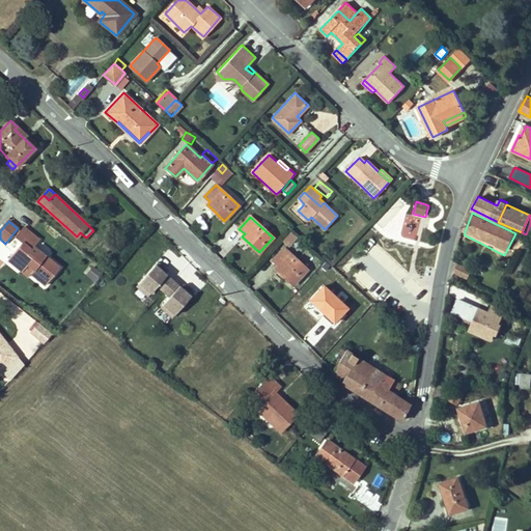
[(16,236),(23,241),(30,232),(24,227),(16,236)]
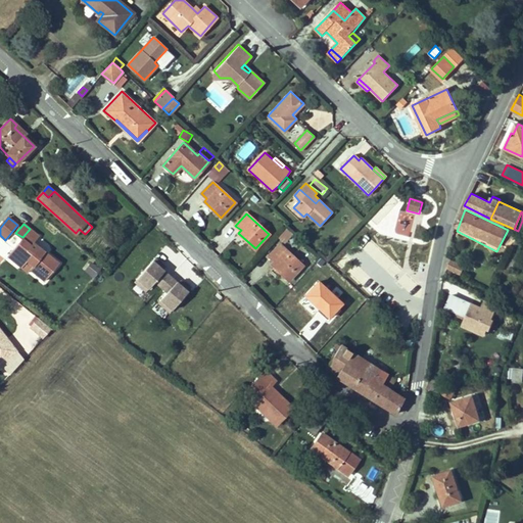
[(39,236),(30,229),(22,237),(10,252),(25,264),(28,260),(33,265),(30,269),(45,281),(58,264),(34,242),(39,236)]
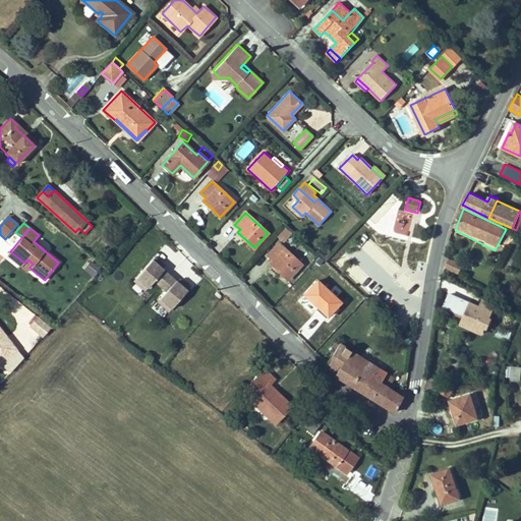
[(515,235),(506,229),(495,250),(502,249),(509,249),(514,236),(515,235)]
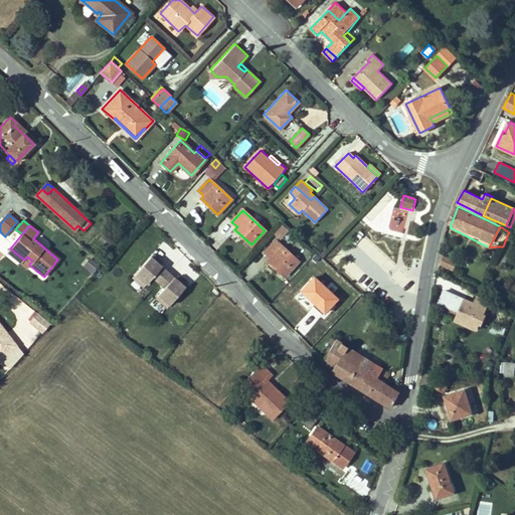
[(298,261),(276,240),(265,252),(271,258),(268,261),(284,276),(298,261)]
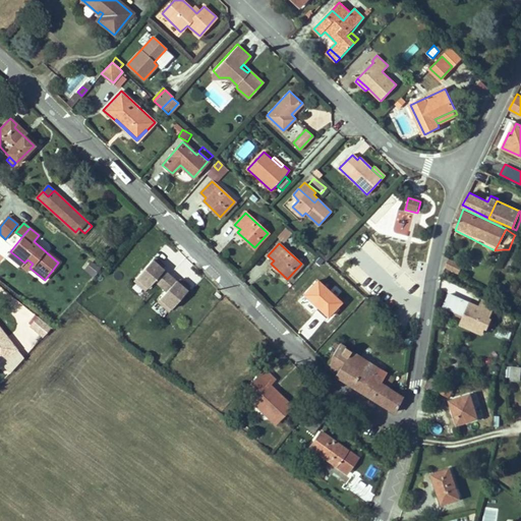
[(21,267),(24,263),(10,251),(7,255),(21,267)]
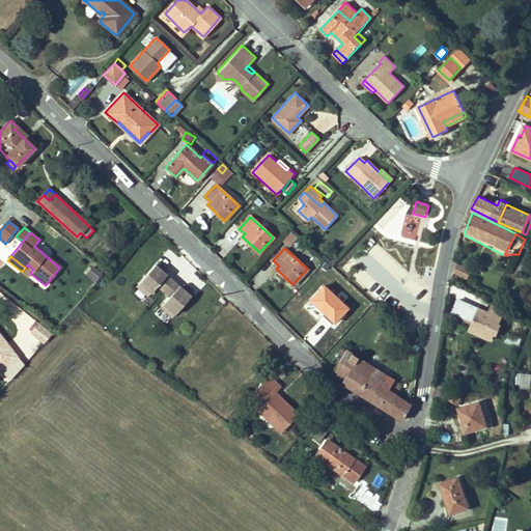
[(161,271),(164,268),(157,261),(138,283),(149,292),(157,285),(163,291),(169,297),(163,304),(174,314),(193,292),(186,286),(183,289),(179,286),(164,274),(161,271)]
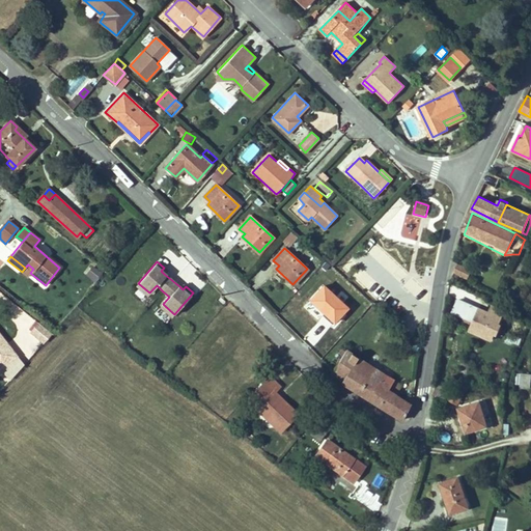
[(465,267),(458,263),(454,272),(468,278),(471,270),(465,267)]
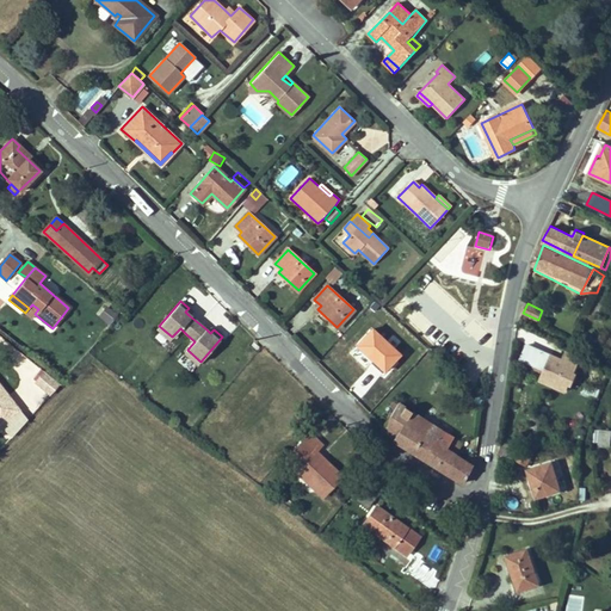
[(111,325),(117,314),(105,307),(99,319),(111,325)]
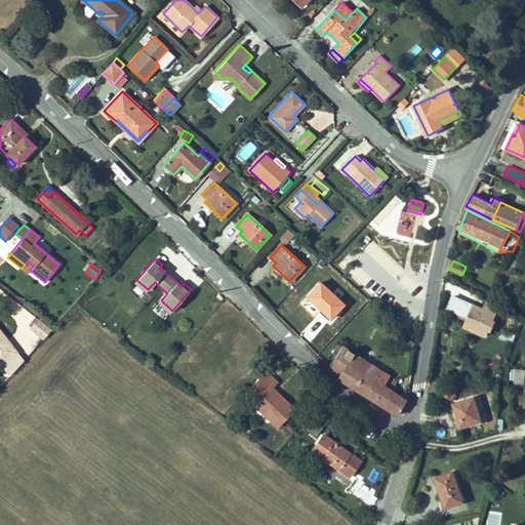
[(148,289),(136,280),(134,283),(146,293),(148,289)]
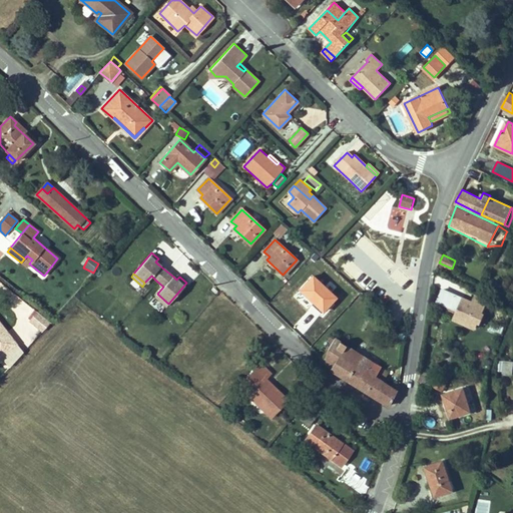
[(335,297),(312,276),(300,290),(313,302),(311,304),(321,312),(335,297)]
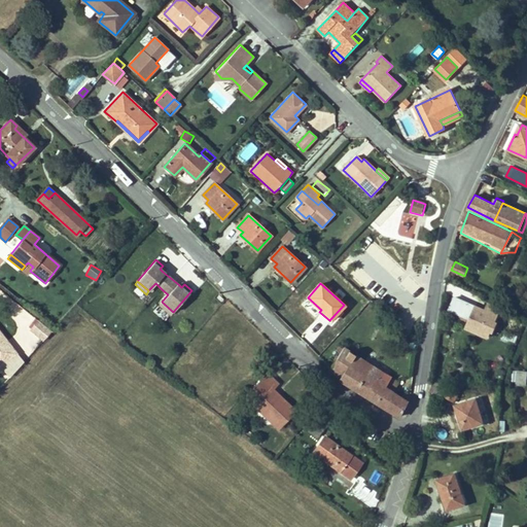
[(486,309),(455,296),(448,312),(468,321),(464,330),(490,341),(492,335),(495,336),(499,324),(497,323),(500,315),(498,314),(501,307),(489,303),(486,309)]
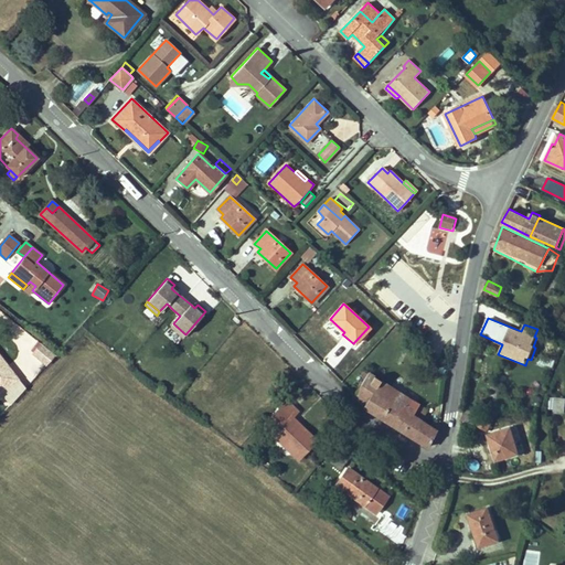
[(185,334),(173,323),(170,327),(183,337),(185,334)]
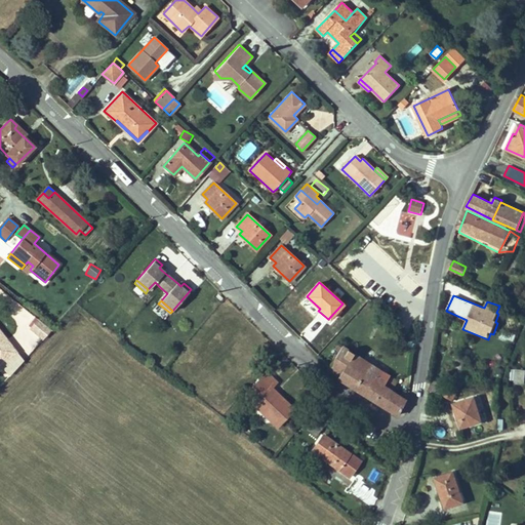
[(43,339),(52,330),(39,319),(31,329),(43,339)]
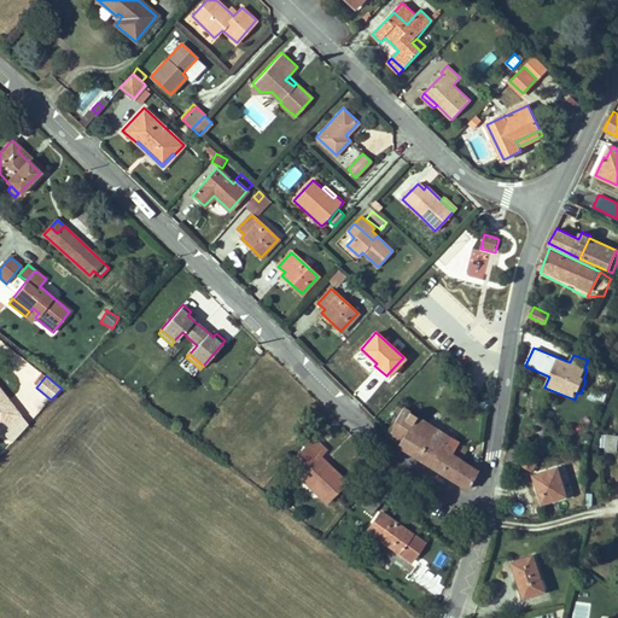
[(592,388),(589,397),(605,402),(608,392),(592,388)]
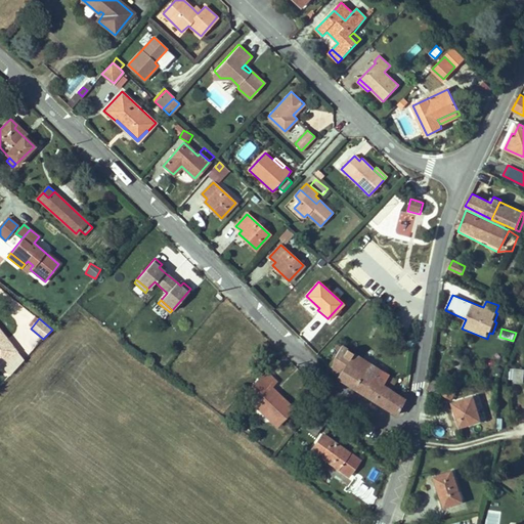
[(0,361),(1,362),(16,351),(0,330),(0,361)]
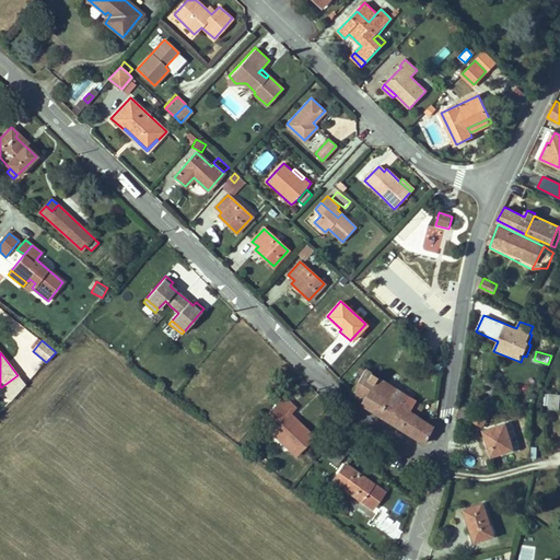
[(347,385),(351,389),(364,369),(360,366),(347,385)]
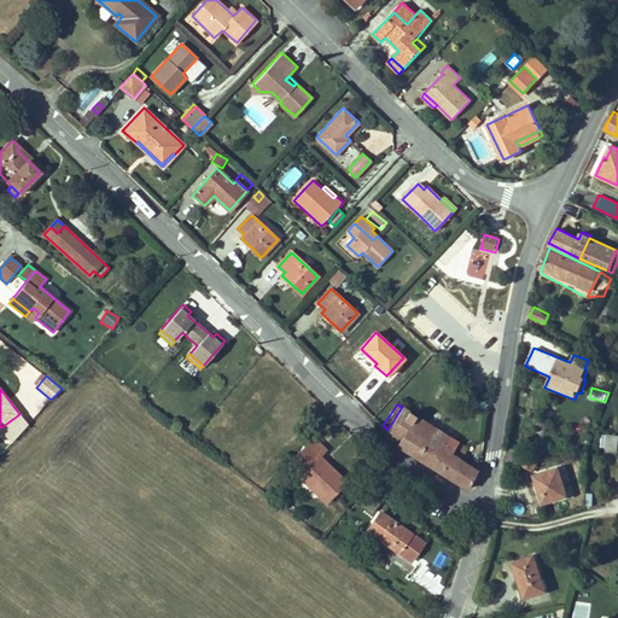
[(388,430),(385,433),(398,442),(396,444),(415,455),(435,427),(402,407),(388,430)]
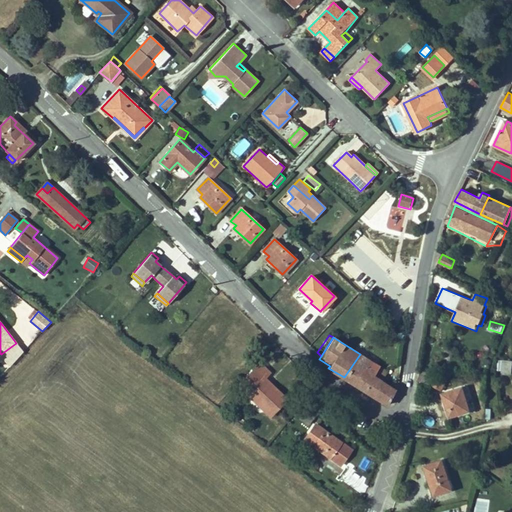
[(380,367),(360,354),(344,377),(365,390),(380,367)]
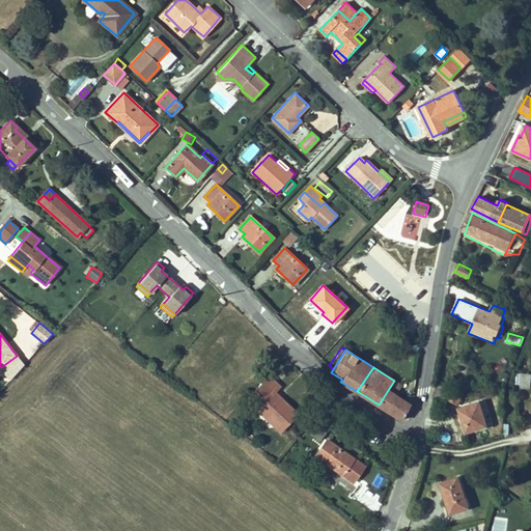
[(530,373),(515,373),(514,387),(530,388),(530,384),(530,373)]
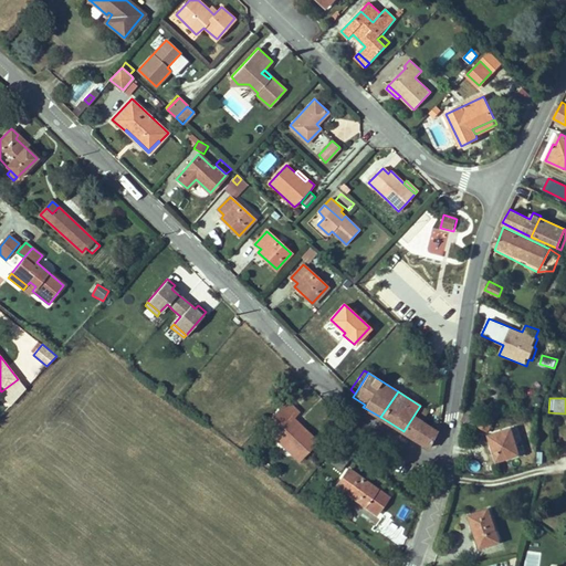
[(272,419),(270,422),(276,428),(280,430),(274,437),(299,460),(316,441),(292,418),(299,411),(287,401),(271,418),(272,419)]
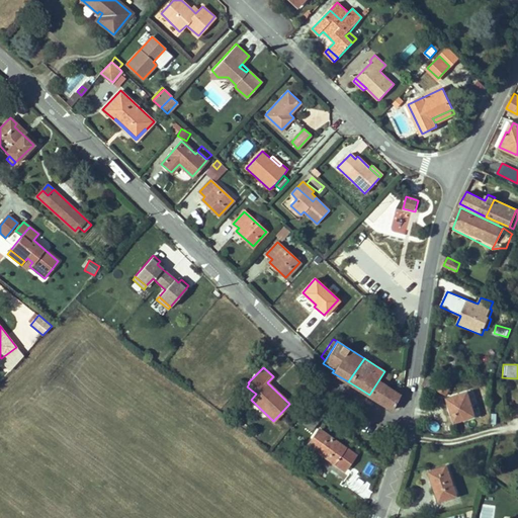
[(392,375),(384,371),(369,395),(392,409),(403,391),(396,386),(394,391),(385,385),(392,375)]
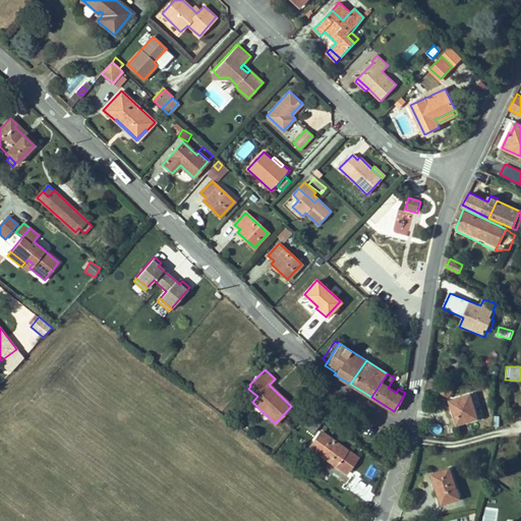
[(480,420),(472,395),(450,401),(458,427),(480,420)]
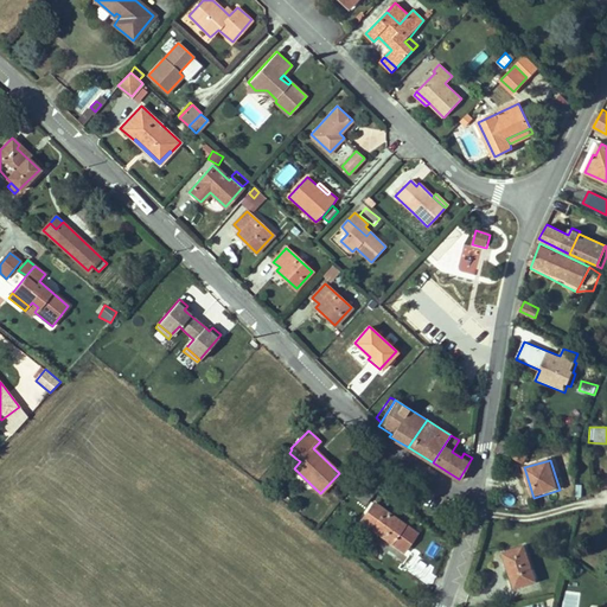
[(393,477),(387,472),(382,479),(388,484),(393,477)]
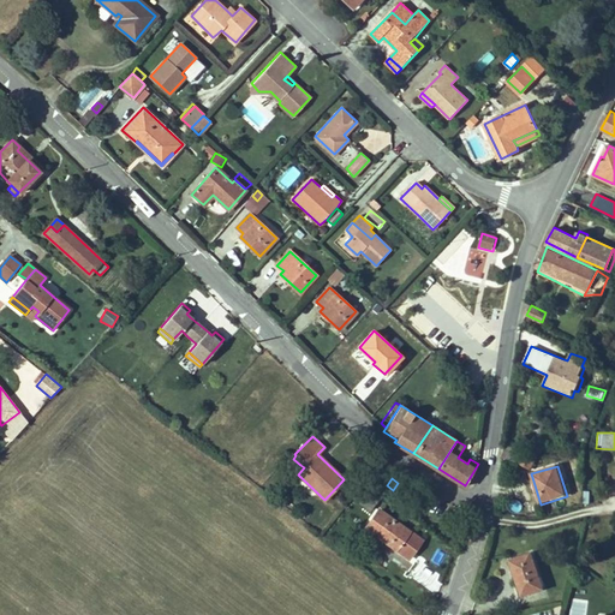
[(369,511),(382,495),(369,484),(365,482),(353,497),(369,511)]
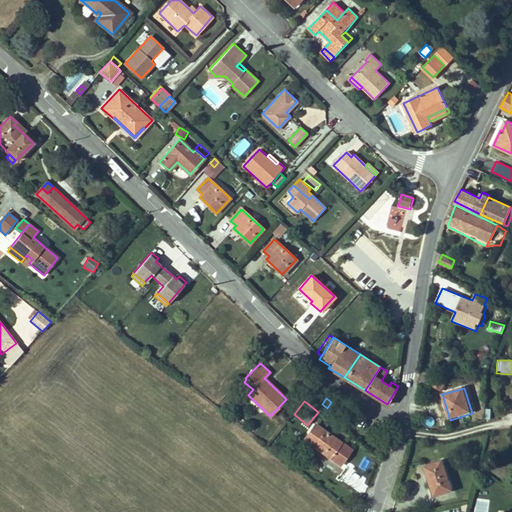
[(305,439),(311,444),(317,448),(340,465),(351,450),(315,424),(305,439)]
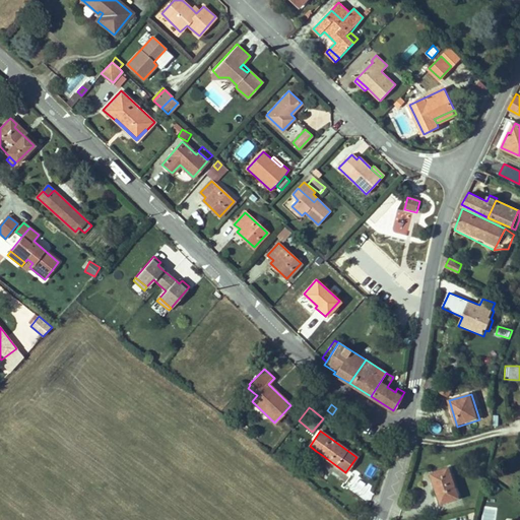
[(459,497),(449,467),(431,473),(441,503),(459,497)]
